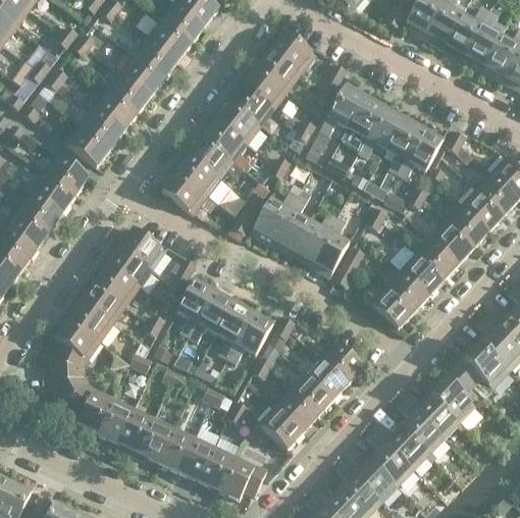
[(0,0),(0,14),(17,29),(31,10),(15,0),(0,0)]
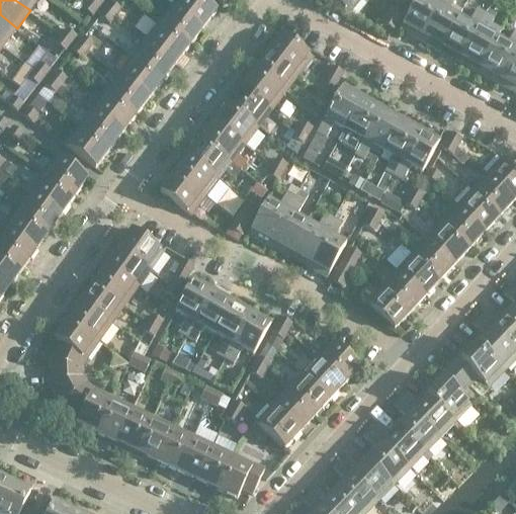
[(15,0),(30,10),(37,0),(15,0)]
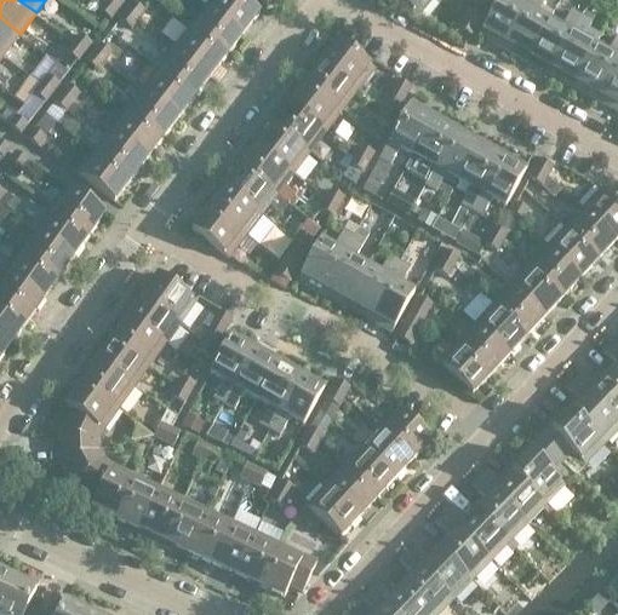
[(112,17),(119,9),(109,0),(107,0),(101,9),(112,17)]
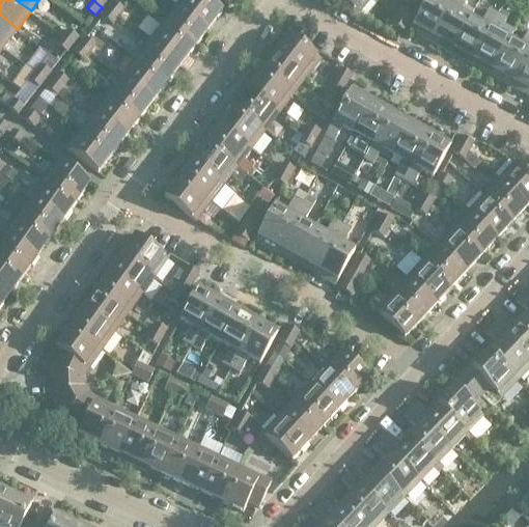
[(110,7),(119,15),(126,7),(116,0),(114,0),(110,7)]
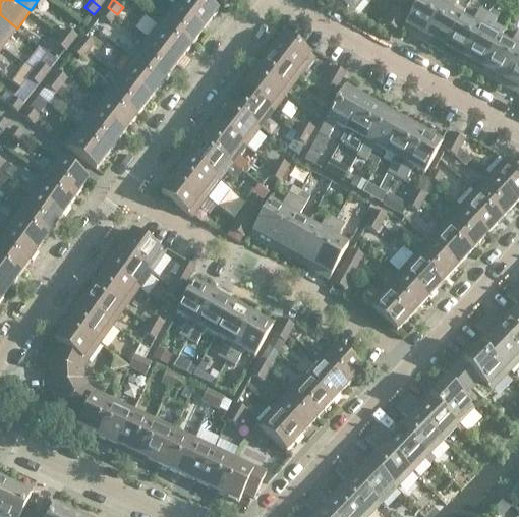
[(171,0),(175,3),(206,26),(220,8),(209,0),(171,0)]
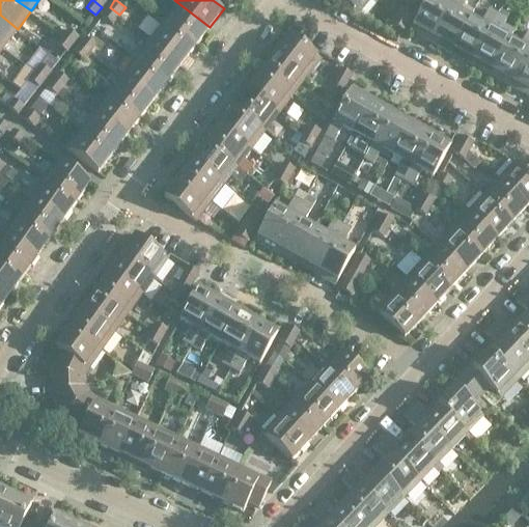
[(344,0),(359,11),(368,0),(344,0)]
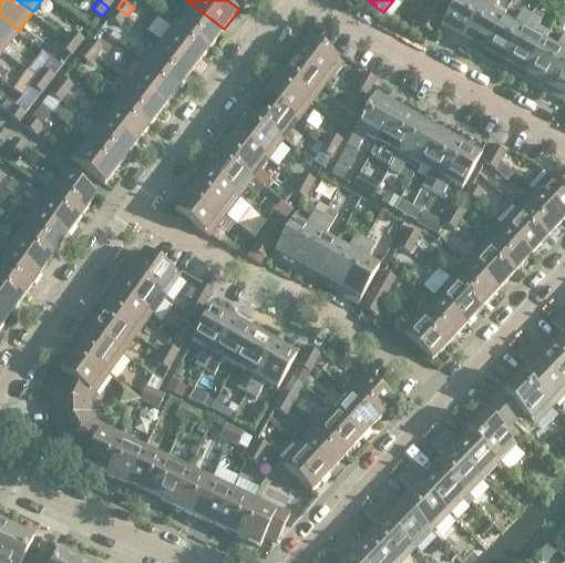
[(456,0),(440,30),(462,42),(485,0),(473,0),(456,0)]
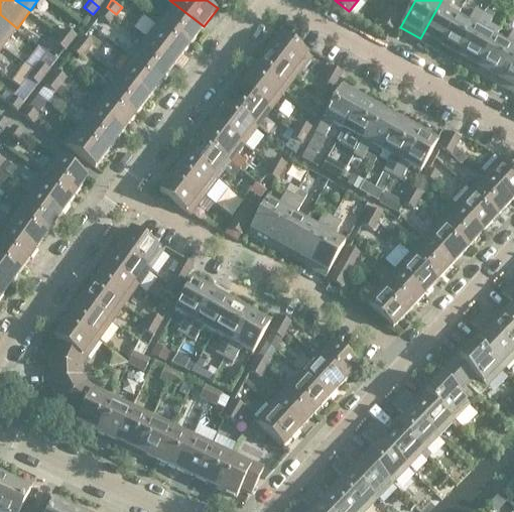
[(439,49),(459,15),(462,9),(452,3),(453,0),(441,0),(420,38),(439,49)]
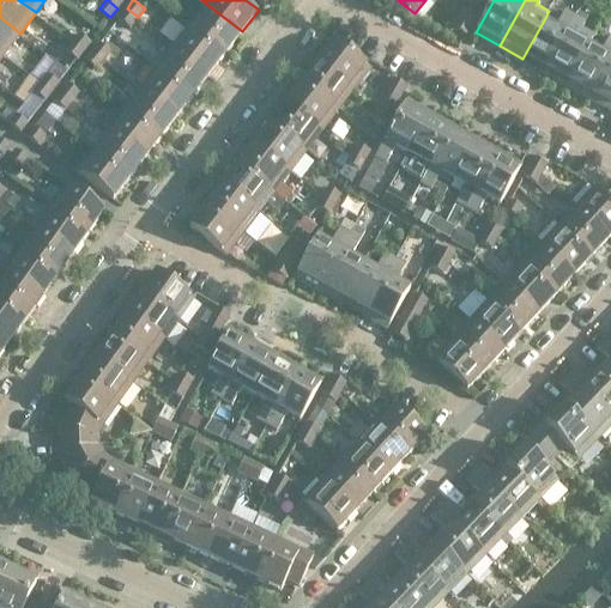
[(189,24),(227,52),(242,31),(206,4),(189,24)]
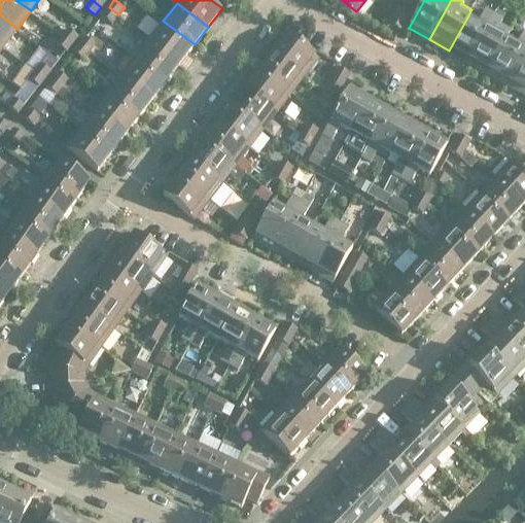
[(400,5),(395,13),(407,20),(411,11),(400,5)]
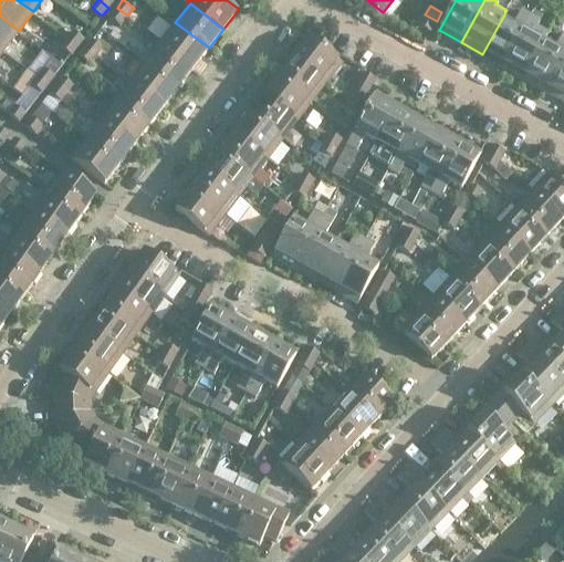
[(127,16),(117,8),(111,16),(121,23),(127,16)]
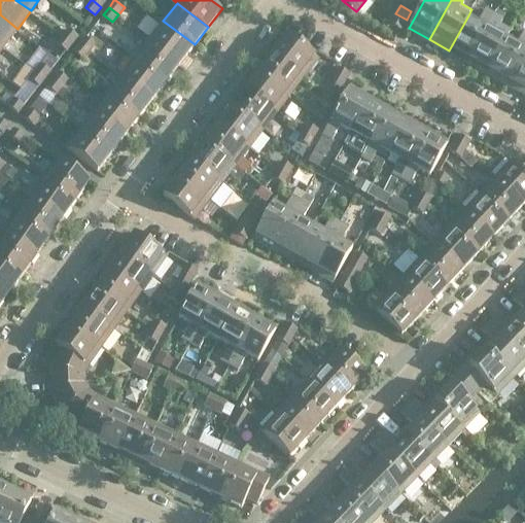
[(449,50),(468,61),(495,12),(487,7),(479,22),(468,15),(449,50)]
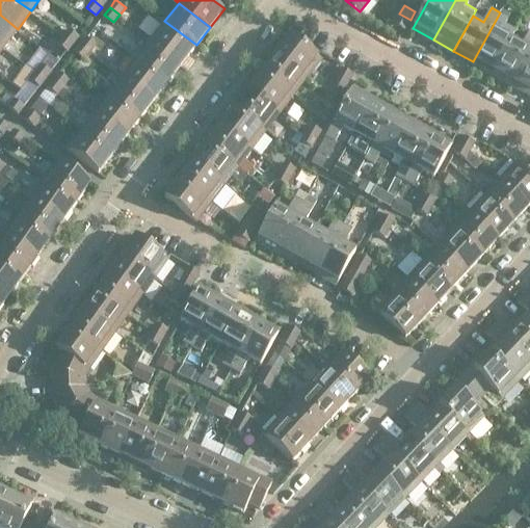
[(500,12),(473,61),(493,73),(511,37),(518,28),(506,22),(509,18),(500,12)]
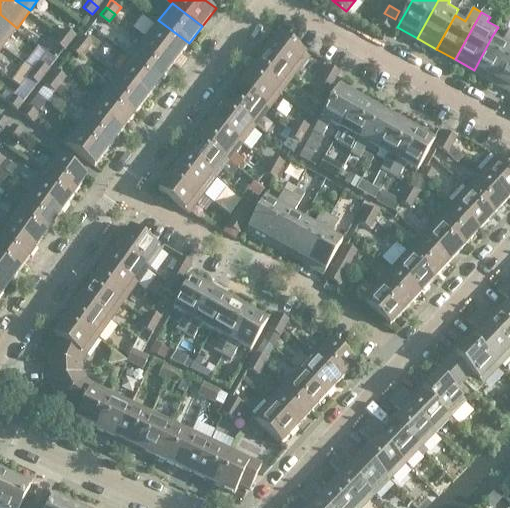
[(380,21),(390,27),(395,19),(384,13),(380,21)]
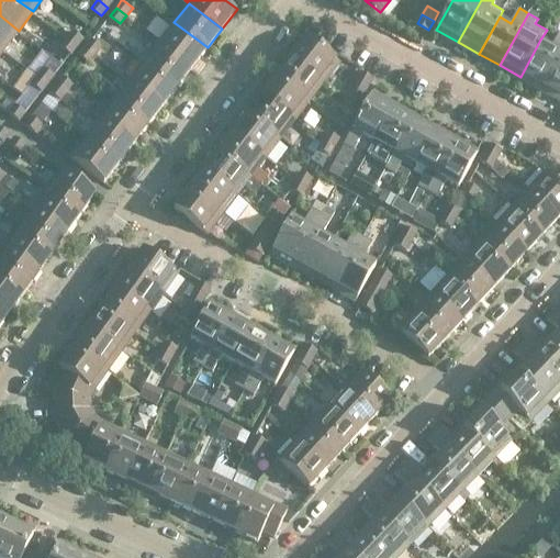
[(19,31),(0,15),(0,45),(4,49),(19,31)]
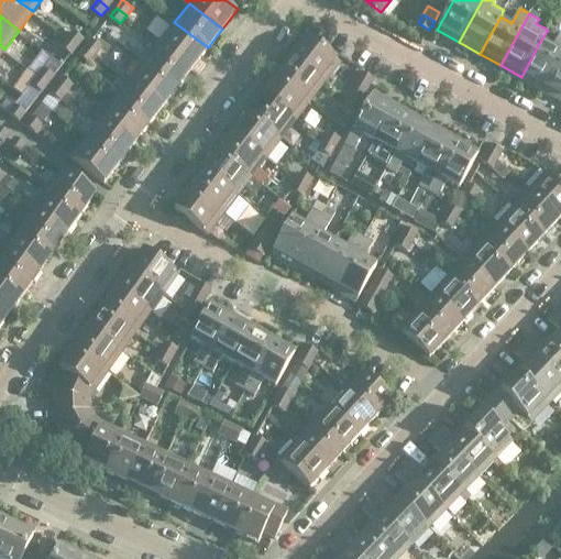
[(160,41),(194,67),(208,47),(174,22),(160,41)]
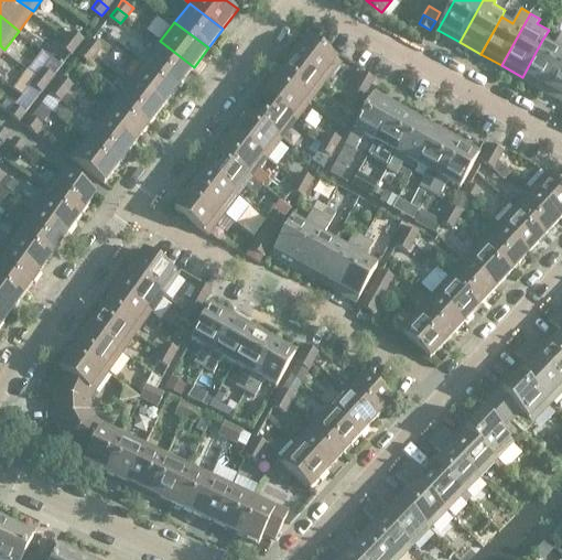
[(68,38),(78,45),(85,38),(75,30),(68,38)]
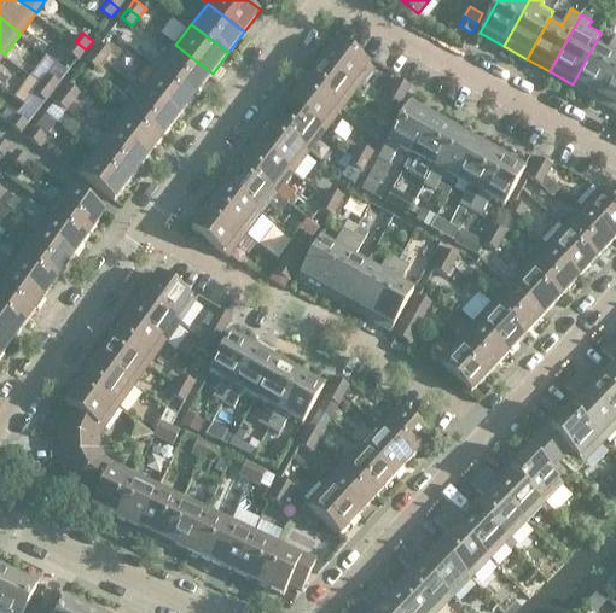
[(338,39),(321,60),(359,88),(376,66),(338,39)]
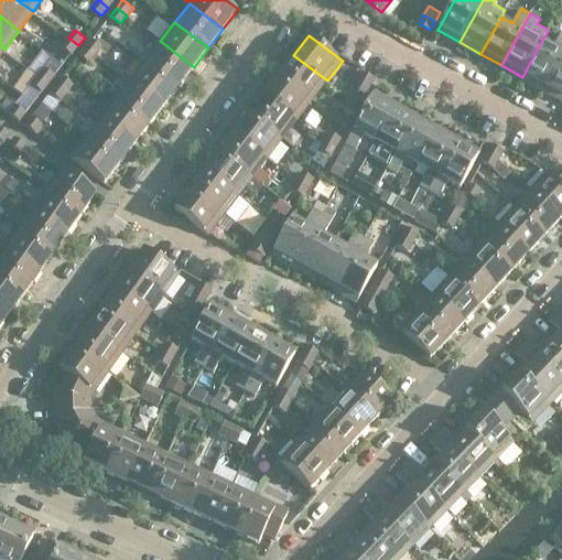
[(522,77),(543,88),(561,54),(561,35),(554,46),(542,40),(522,77)]
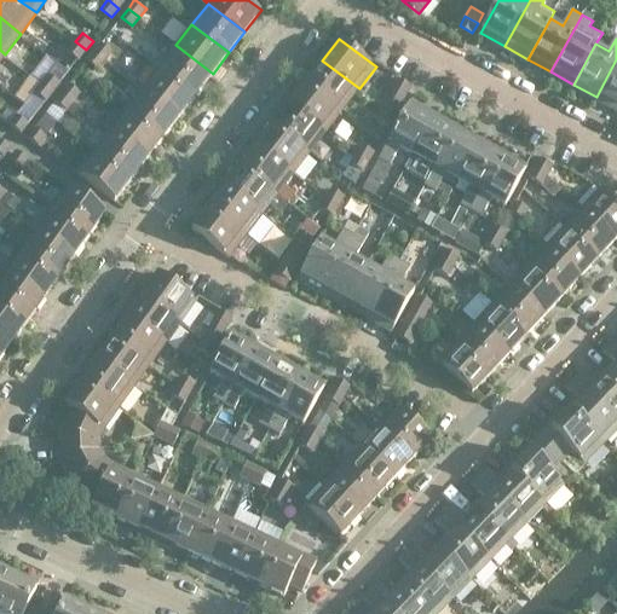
[(86,50),(75,41),(68,50),(80,59),(86,50)]
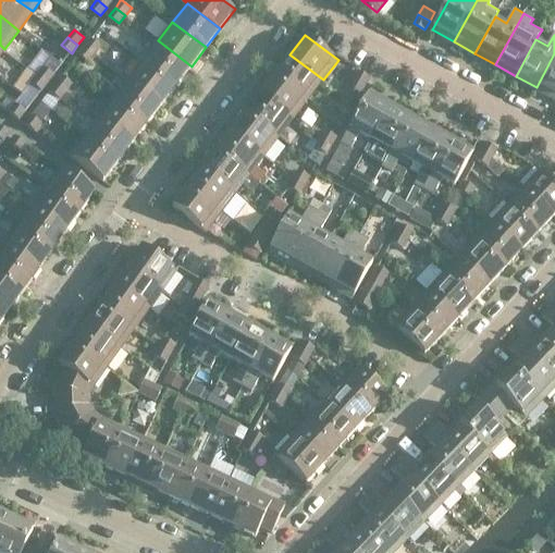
[(86,45),(96,52),(102,45),(93,37),(86,45)]
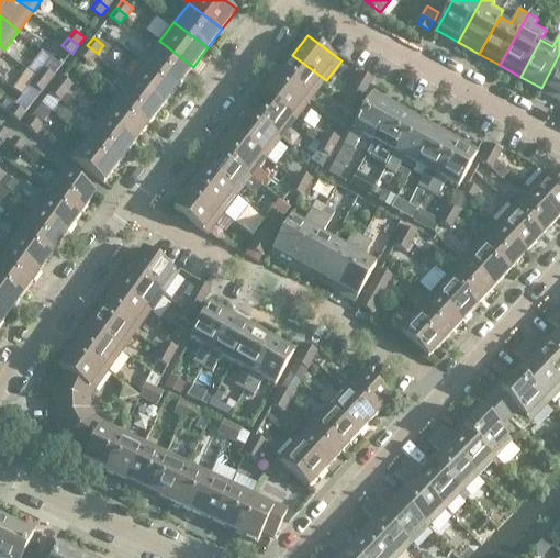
[(145,59),(179,86),(193,67),(159,41),(145,59)]
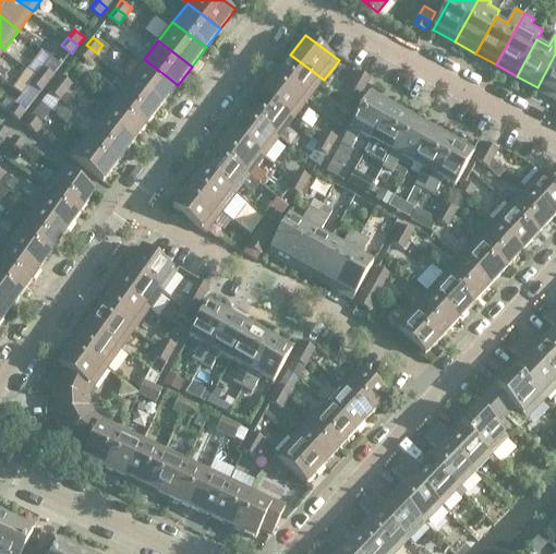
[(96,52),(86,45),(80,52),(91,61),(96,52)]
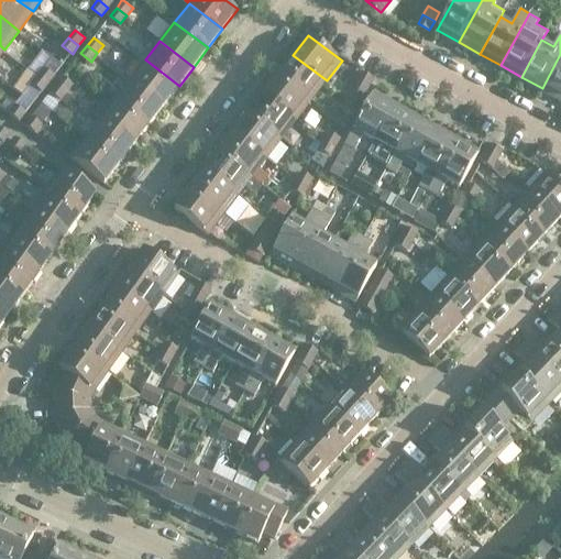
[(560,54),(542,88),(560,99),(560,54)]
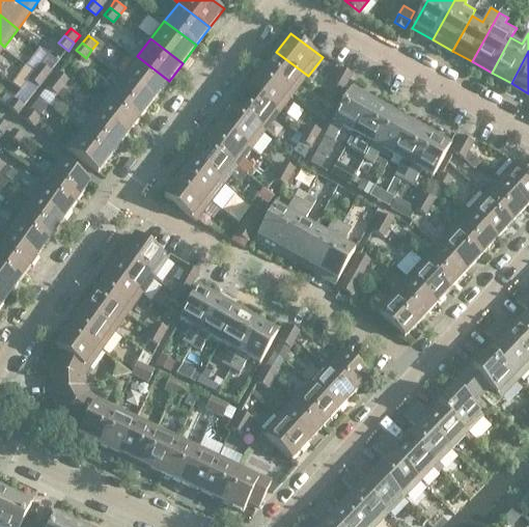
[(276,52),(262,70),(294,93),(308,76),(276,52)]
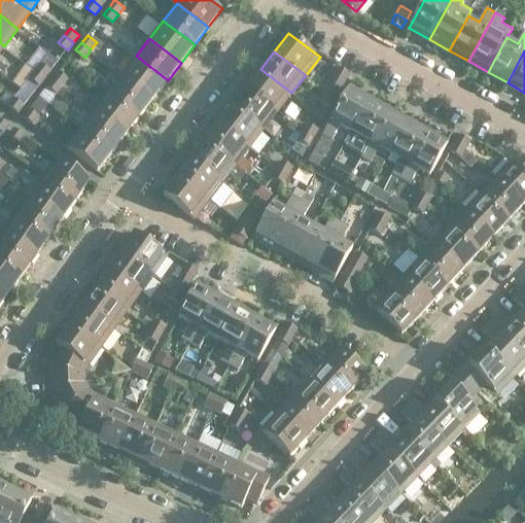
[(123,74),(153,98),(168,80),(136,56),(123,74)]
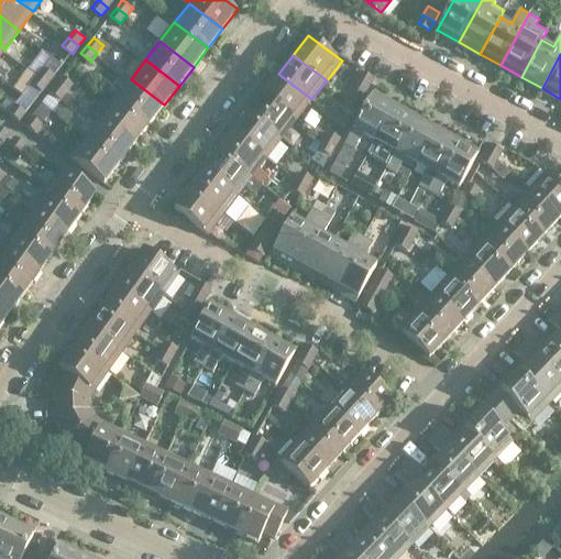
[(39,75),(50,83),(56,75),(45,67),(39,75)]
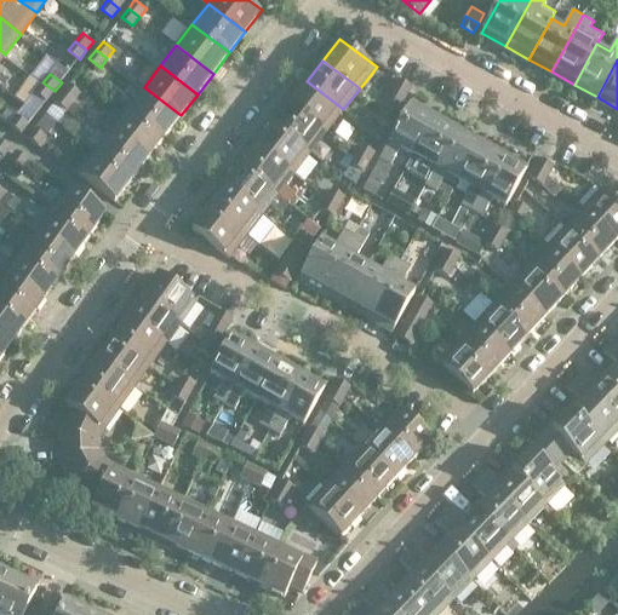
[(400,78),(384,108),(396,115),(413,85),(400,78)]
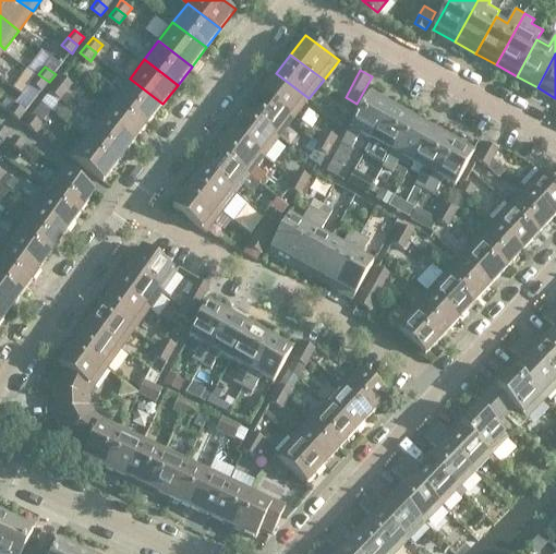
[(276,73),(262,92),(294,118),(309,98),(276,73)]
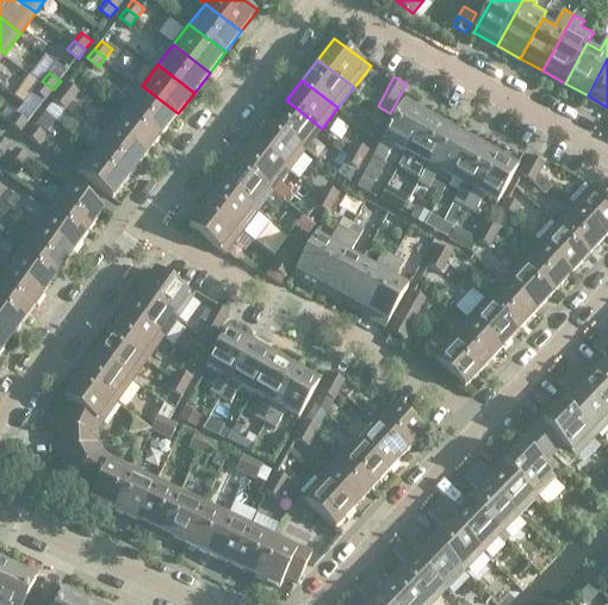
[(47,99),(54,89),(42,81),(36,89),(47,99)]
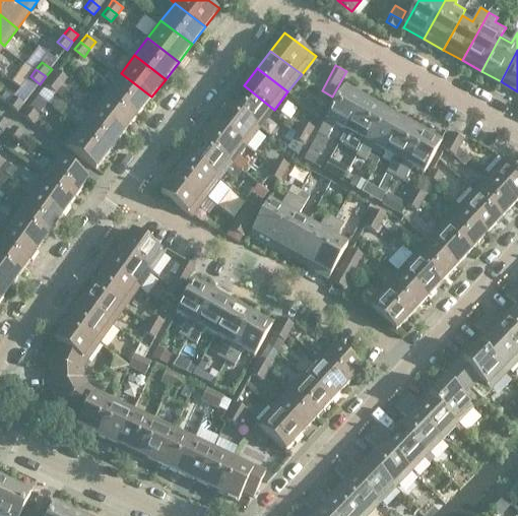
[(53,76),(63,84),(68,76),(59,69),(53,76)]
